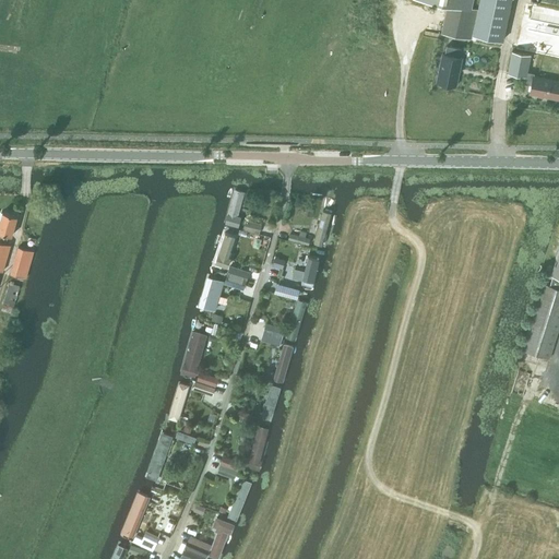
[(426,0),(448,4),(441,34),(471,39),(477,10),(468,8),(470,0),(426,0)]
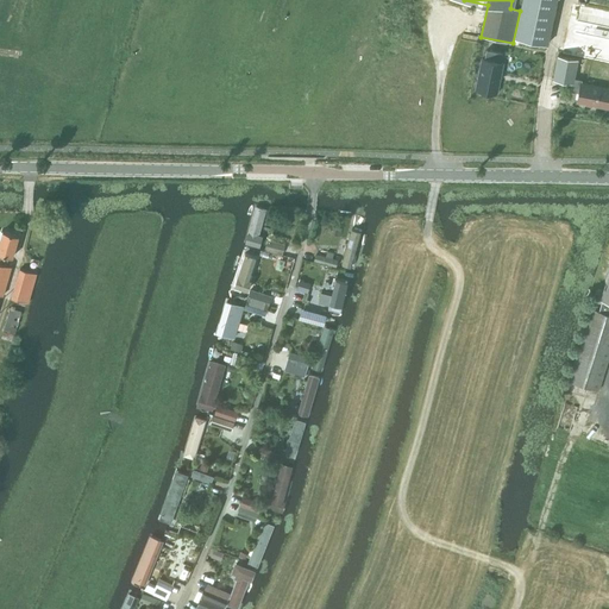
[(522,0),(515,37),(548,44),(557,0),(522,0)]
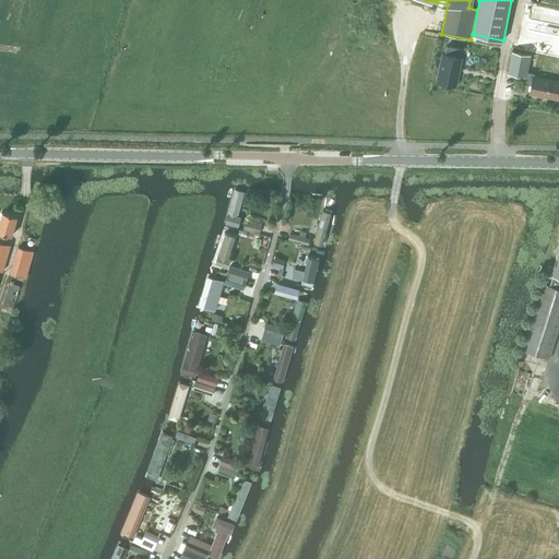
[(558,9),(542,6),(532,49),(558,54),(558,9)]
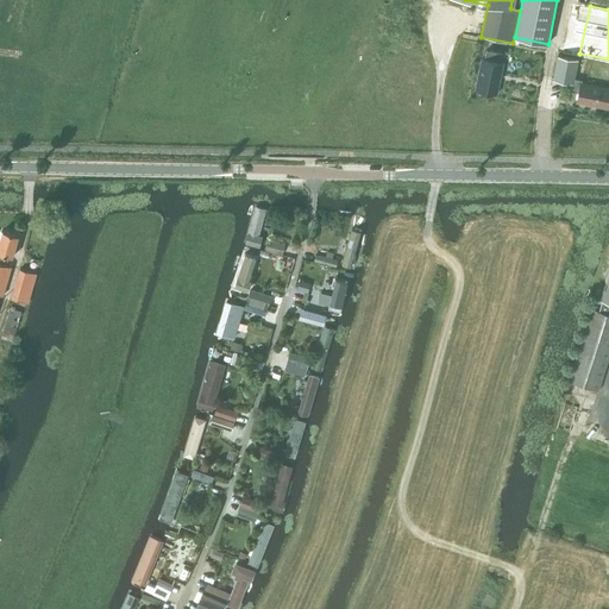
[(484,58),(482,58),(476,89),(496,93),(503,63),(501,62),(503,52),(487,50),(484,58)]
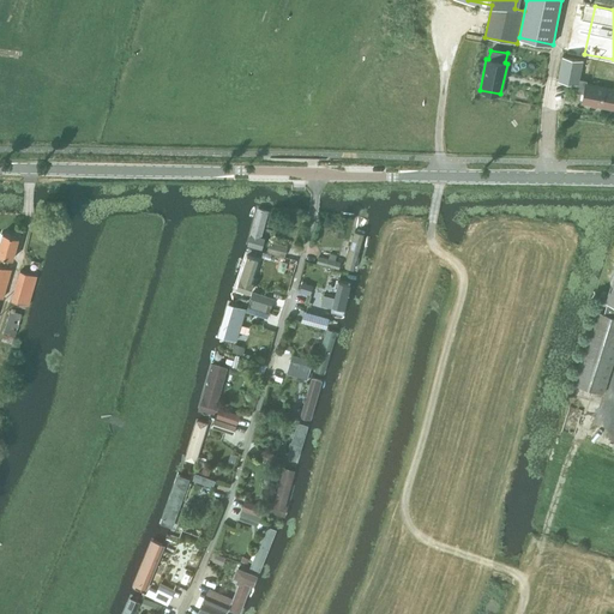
[(576,91),(584,92),(582,102),(613,108),(613,88),(585,83),(587,80),(579,78),(583,60),(563,56),(558,79),(578,83),(576,91)]
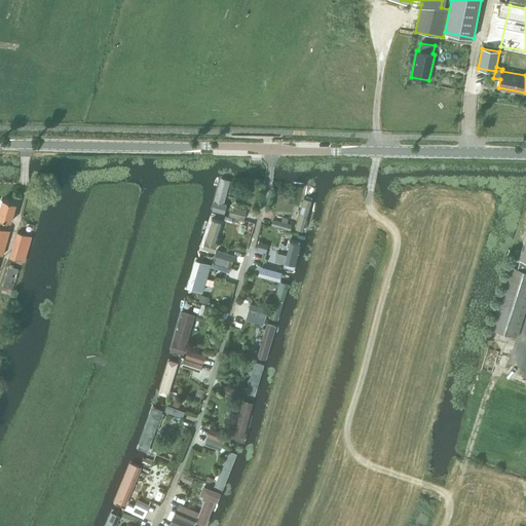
[(222,179),(215,209),(226,212),(234,182),(222,179)]
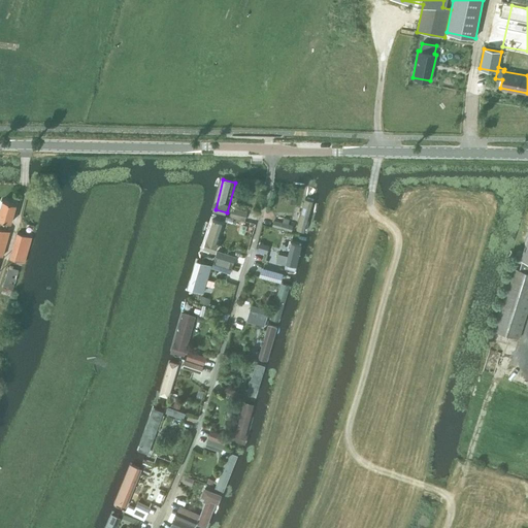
[(319,192),(308,190),(299,234),(308,236),(319,192)]
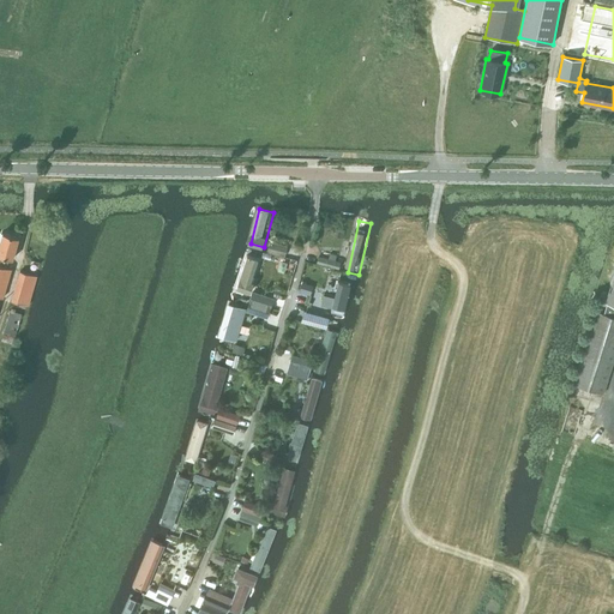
[(13,259),(19,238),(4,233),(0,245),(0,254),(0,295),(2,298),(12,269),(7,266),(10,258),(13,259)]
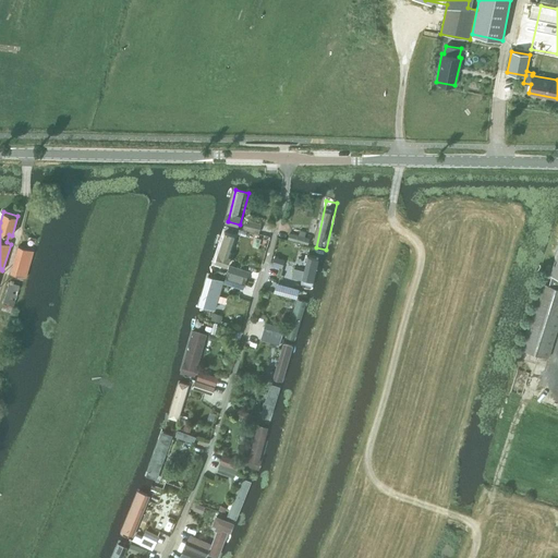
[(244,229),(258,233),(261,223),(246,220),(244,229)]
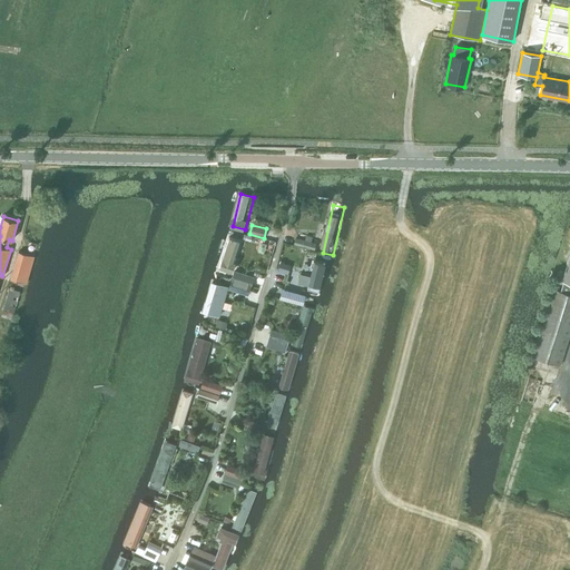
[(569,228),(567,228),(563,237),(569,238),(569,254),(562,281),(563,281),(560,291),(553,288),(532,355),(560,364),(569,331),(569,228)]
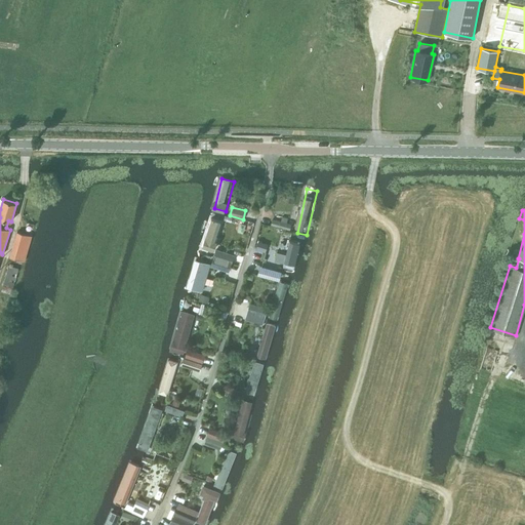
[(271,225),(288,229),(289,229),(291,223),(287,221),(287,218),(285,217),(282,216),(281,220),(272,217),(271,225)]
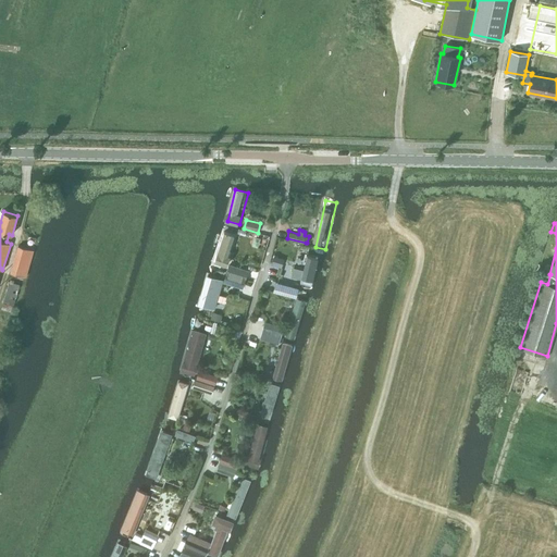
[(225,233),(218,261),(229,264),(236,236),(225,233)]
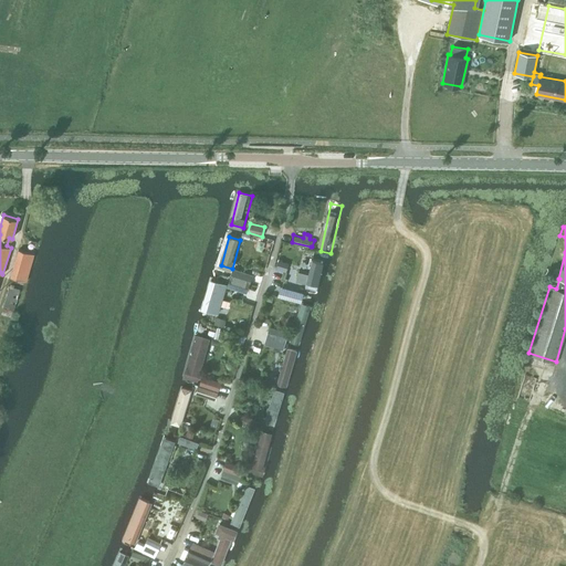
[(25,281),(33,254),(19,250),(11,276),(25,281)]
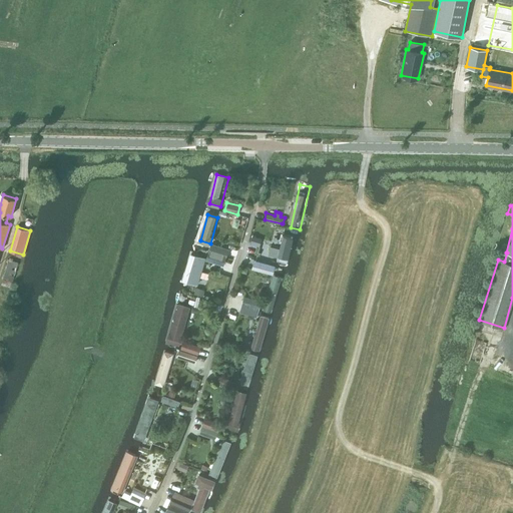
[(258,244),(260,238),(252,235),(250,242),(258,244)]
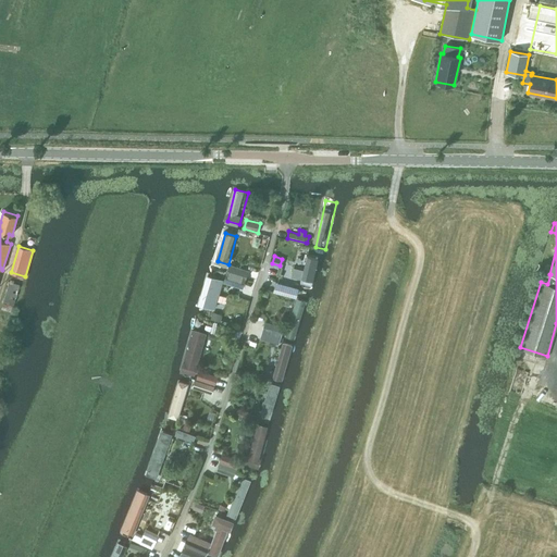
[(320,259),(308,256),(301,285),(313,287),(320,259)]
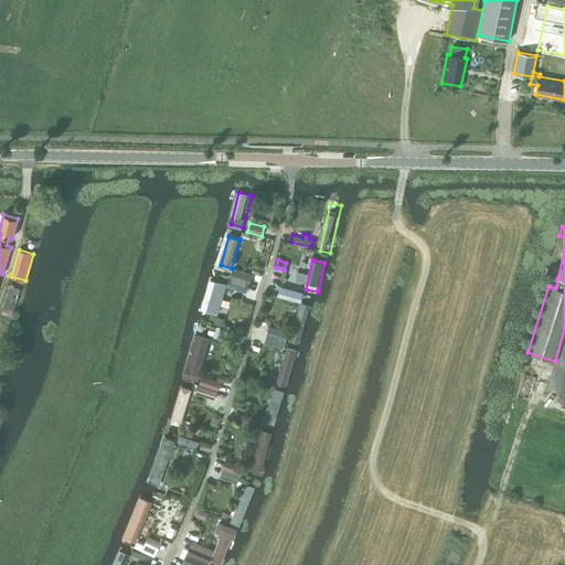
[(232,267),(230,276),(249,283),(252,274),(232,267)]
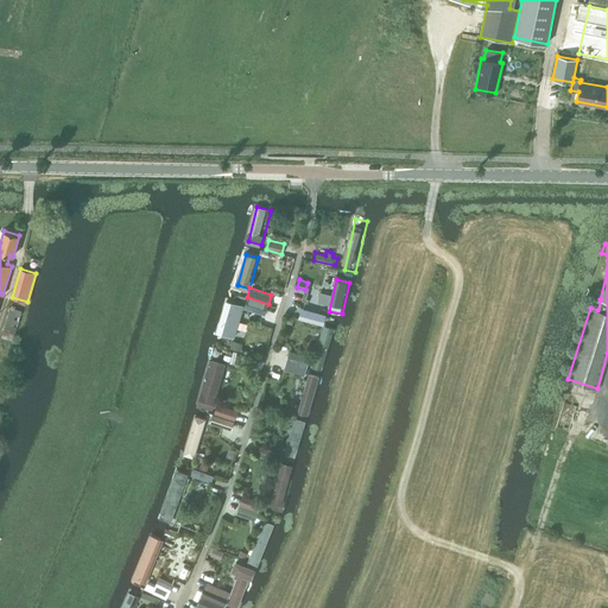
[(318,299),(328,303),(330,295),(321,292),(318,299)]
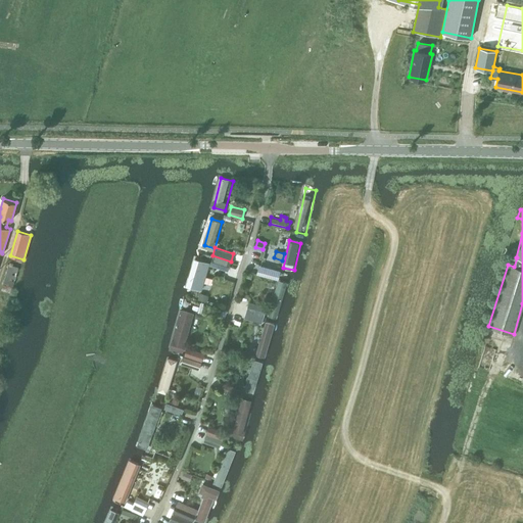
[(231,262),(212,255),(209,265),(228,271),(231,262)]
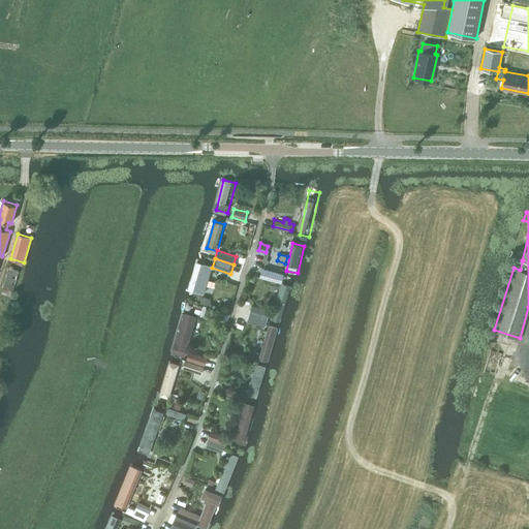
[(199,262),(191,291),(205,296),(212,268),(199,262)]
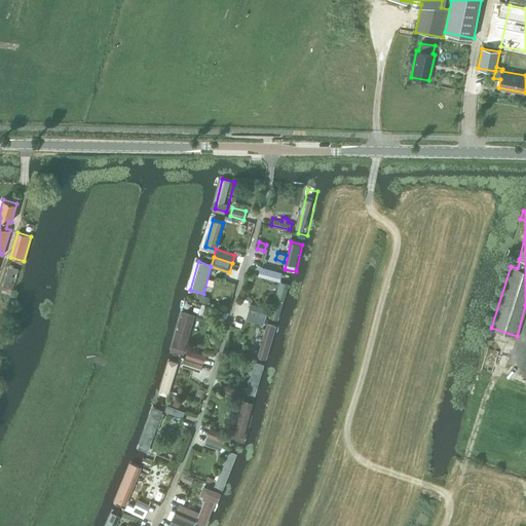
[(1,286),(11,289),(17,268),(7,265),(1,286)]
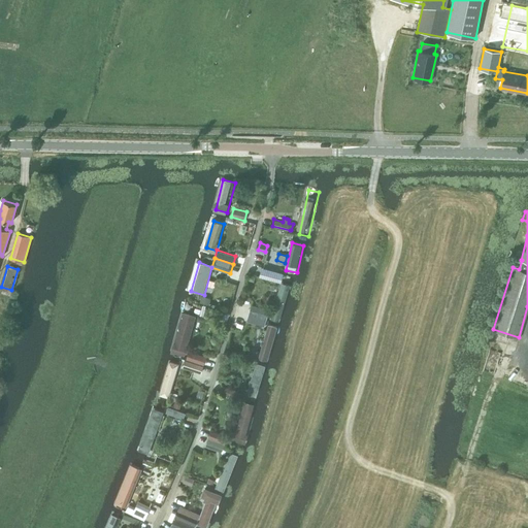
[(279,273),(260,266),(258,274),(277,281),(279,273)]
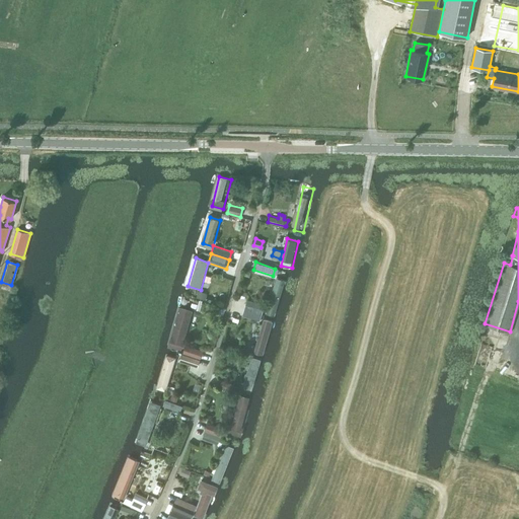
[(268,314),(277,316),(286,280),(277,278),(268,314)]
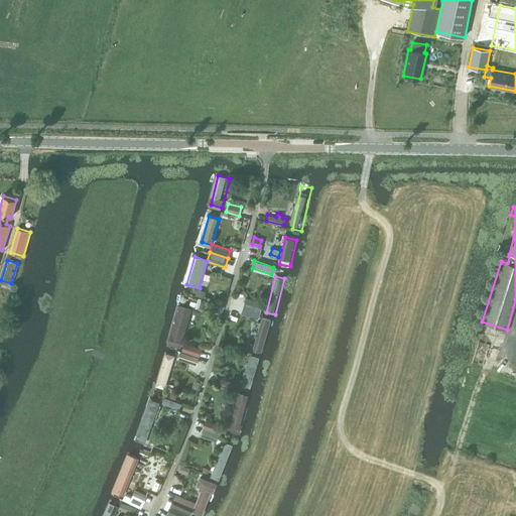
[(245,301),(244,306),(261,311),(262,306),(245,301)]
